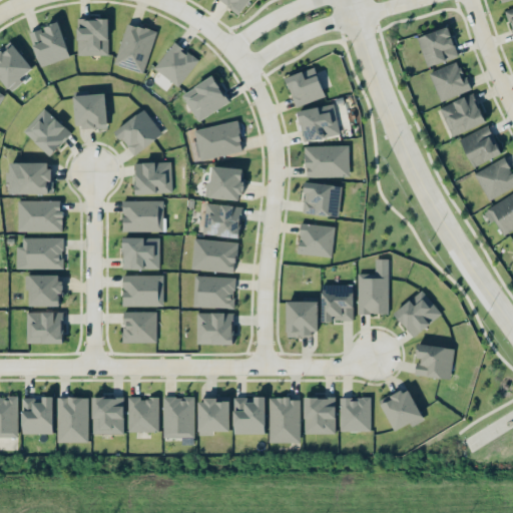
[(219,0),(239,14),(249,0),(219,0)]
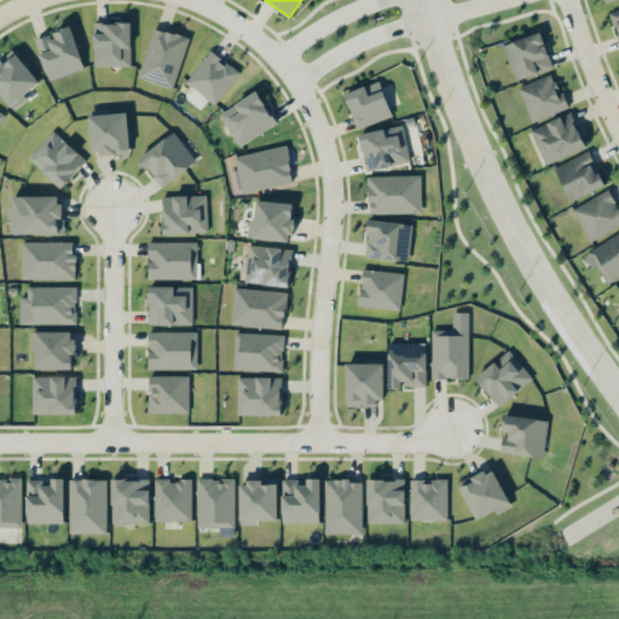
[(131,22),(92,22),(93,67),(131,65),(131,22)]
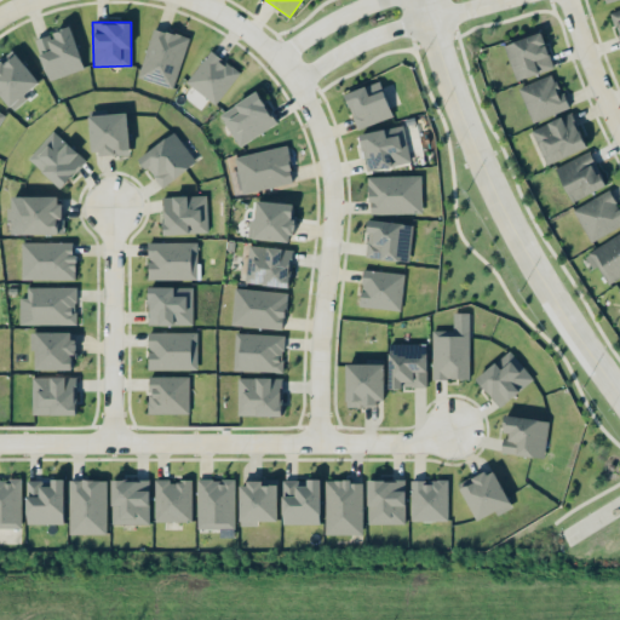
[(36,36),(46,79),(82,70),(73,27),(36,36)]
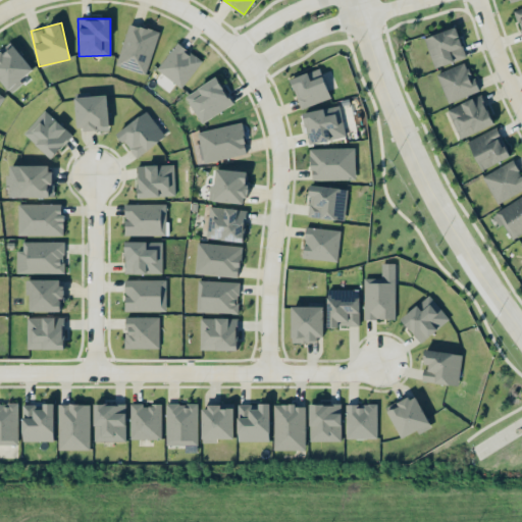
[(116,66),(147,73),(158,31),(128,22),(116,66)]
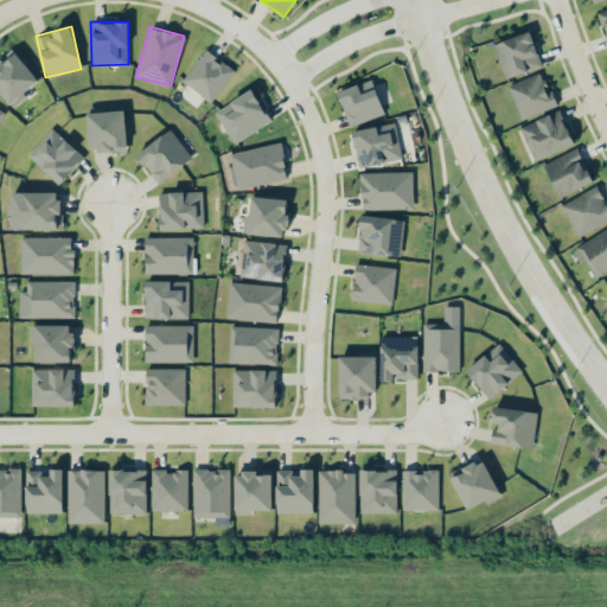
[(505,78),(542,66),(530,31),(493,43),(505,78)]
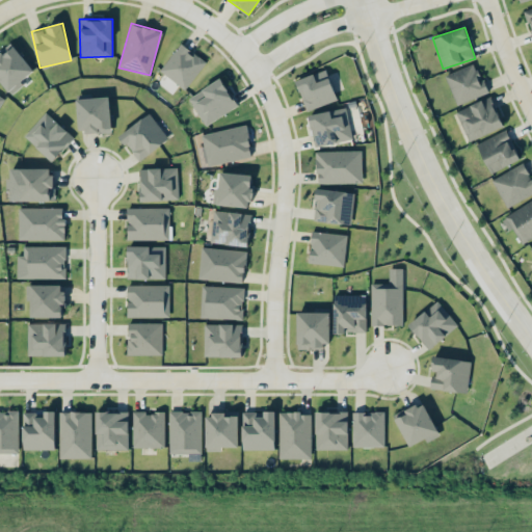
[(184,89),(206,62),(182,43),(159,70),(184,89)]
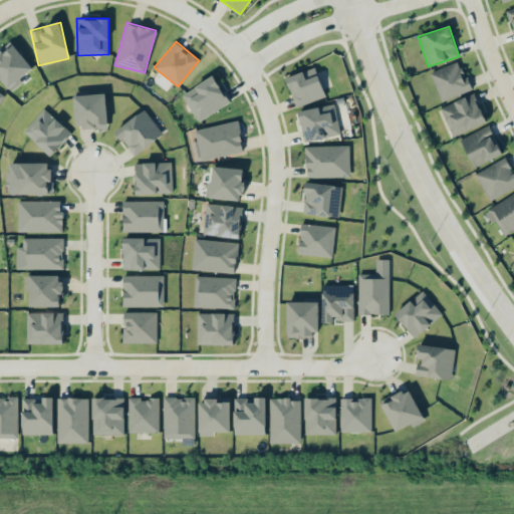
[(0,53),(0,77),(9,89),(34,69),(13,43),(0,53)]
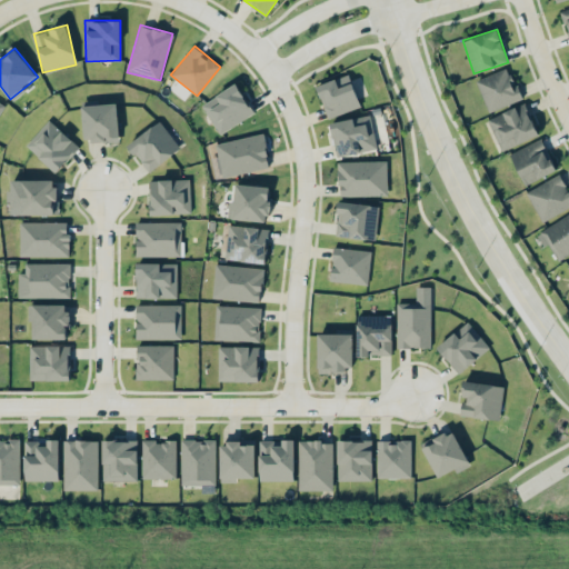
[(487,111),(521,99),(510,67),(476,79),(487,111)]
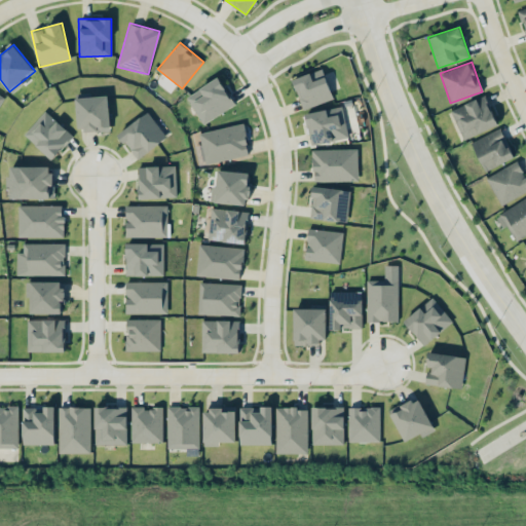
[(303,109),(333,98),(322,68),(292,79),(303,109)]
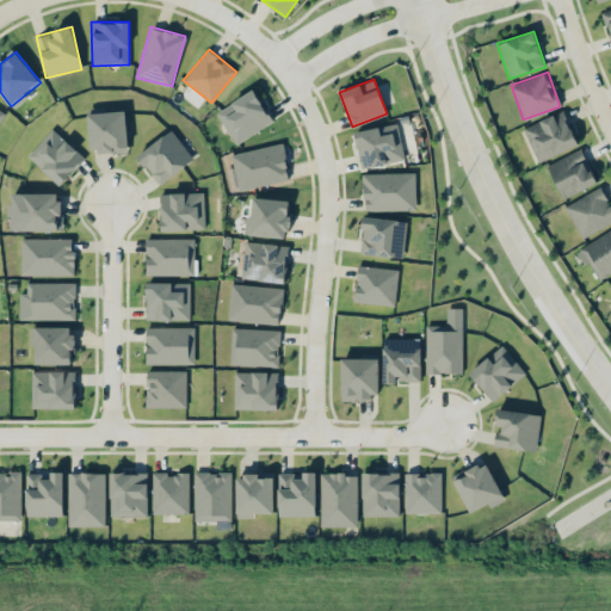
[(216,111),(235,143),(272,123),(254,90),(216,111)]
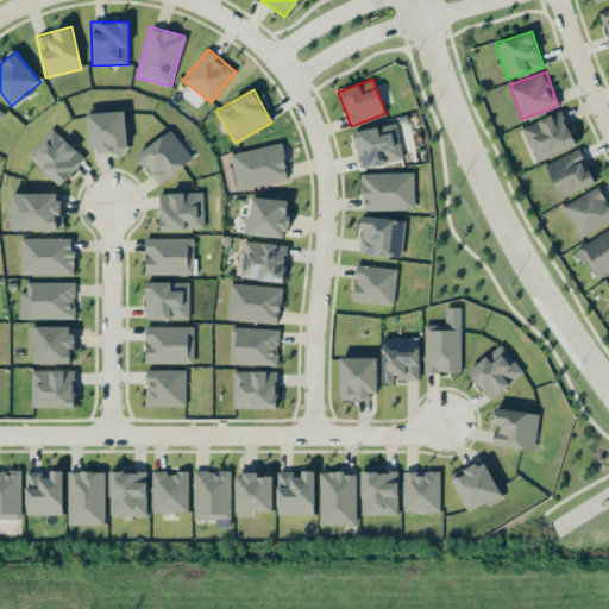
[(577,144),(562,110),(521,127),(537,162),(577,144)]
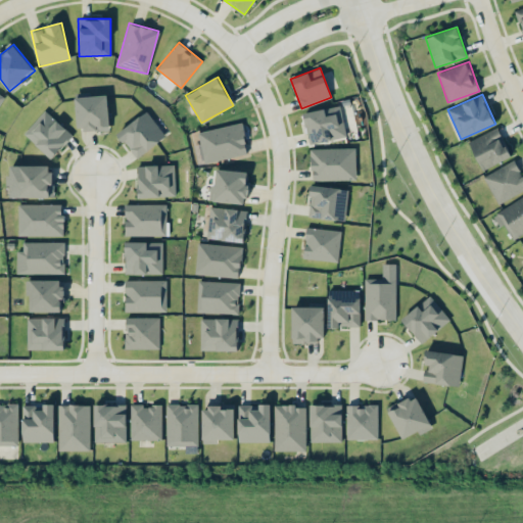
[(108,129),(107,95),(76,96),(77,130),(108,129)]
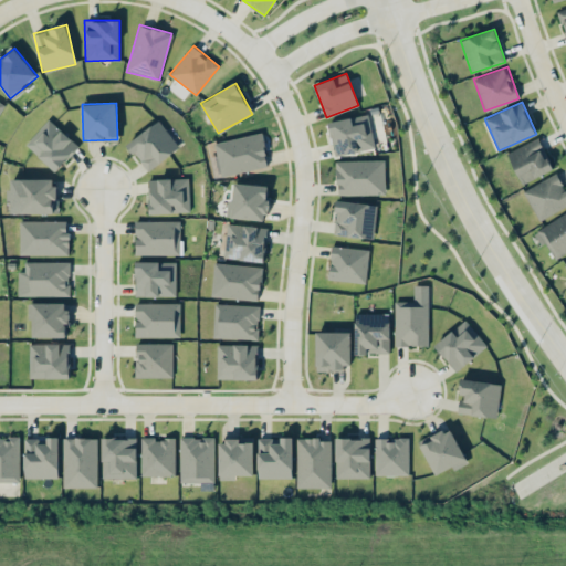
[(375,148),(368,114),(328,122),(335,156),(375,148)]
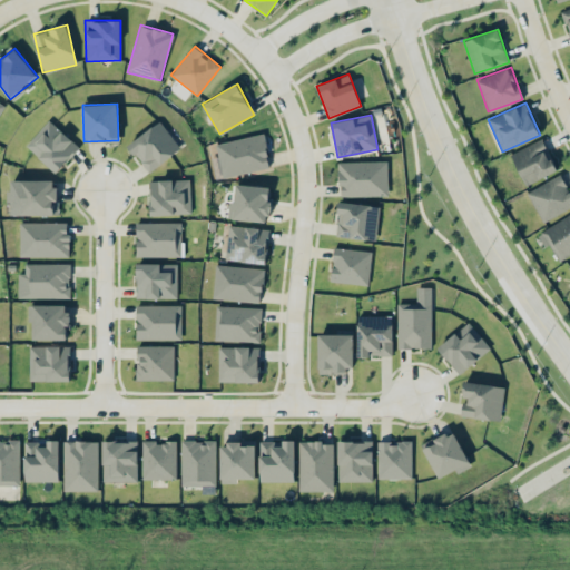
[(79,148),(49,119),(26,145),(55,173),(79,148)]
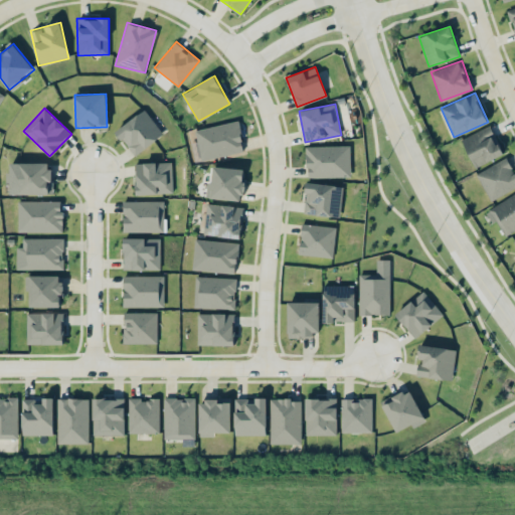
[(116,132),(135,156),(163,134),(144,109),(116,132)]
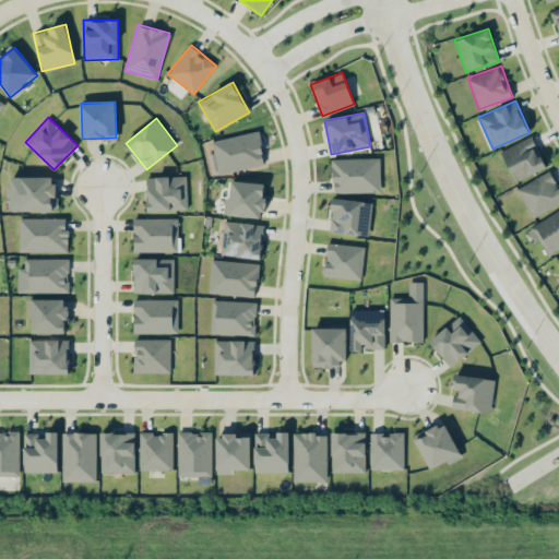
[(212,140),(214,155),(207,156),(211,174),(264,164),(259,132),(212,140)]
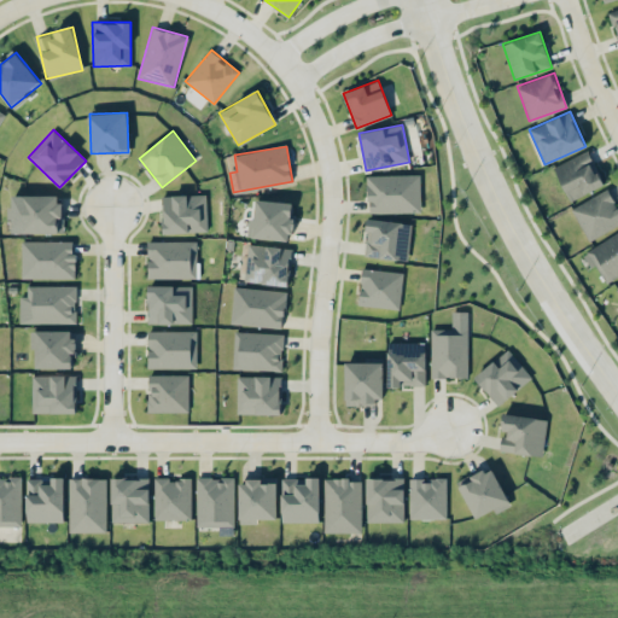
[(553,167),(570,202),(605,185),(588,150),(553,167)]
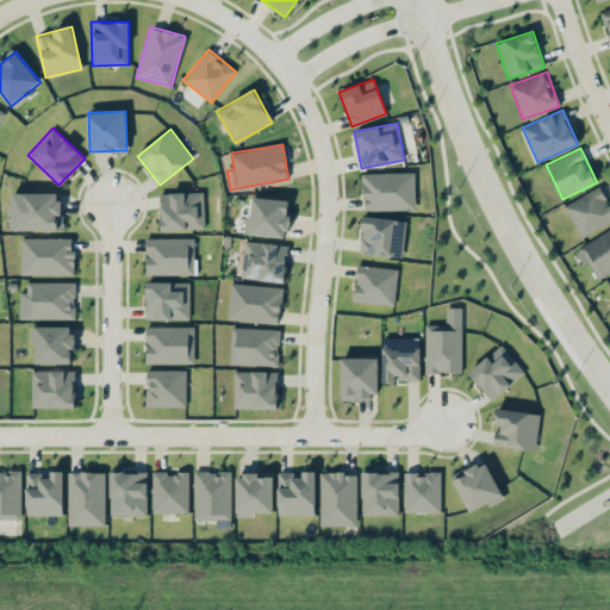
[(362,173),(363,211),(416,210),(415,172),(362,173)]
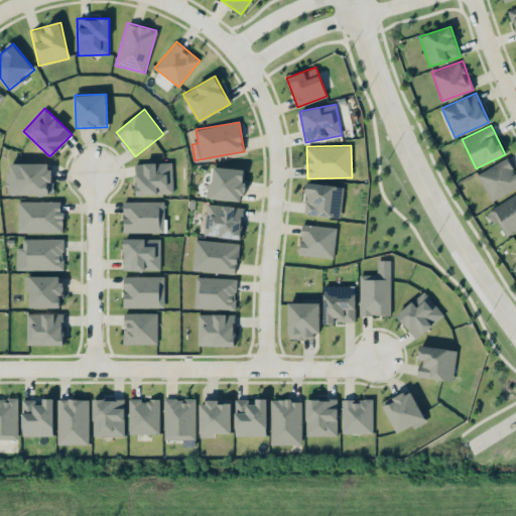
[(478,172),(490,201),(515,188),(515,174),(509,158),(478,172)]
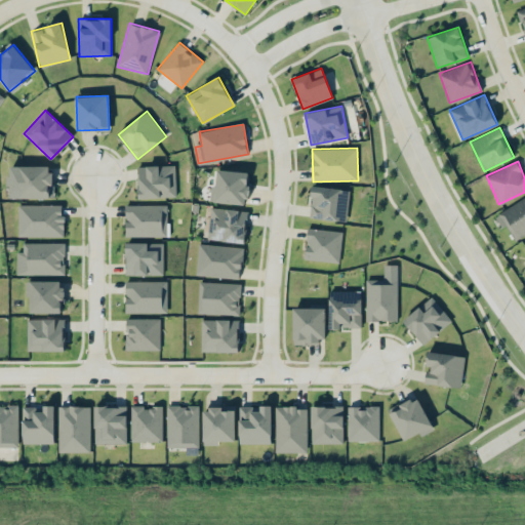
[(176,197),(174,165),(137,166),(139,198),(176,197)]
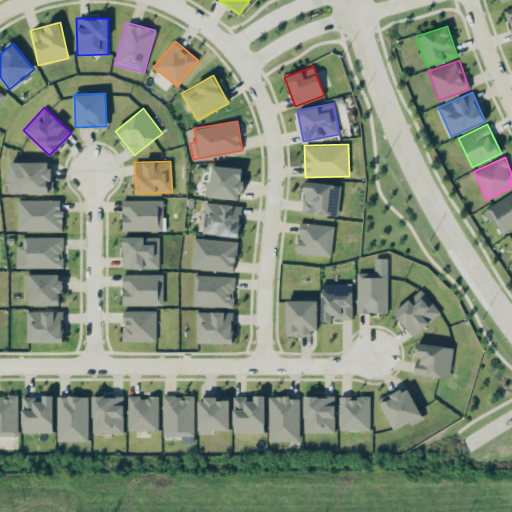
[(51,162),(10,162),(10,193),(51,193),(51,162)]
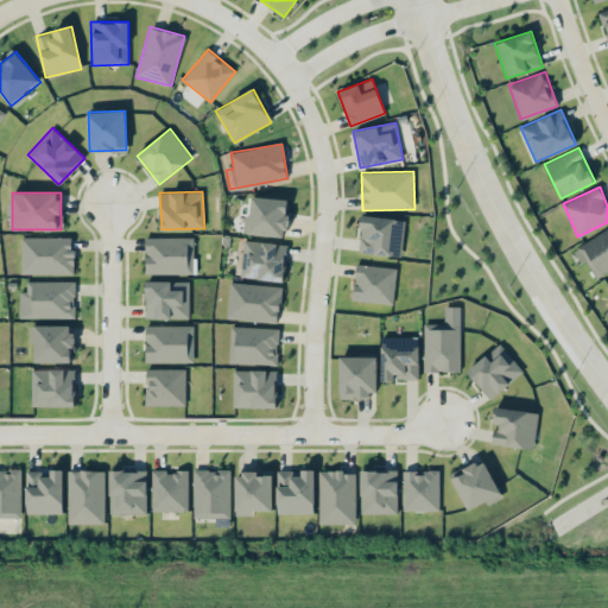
[(248,233),(285,236),(290,200),(252,196),(248,233)]
